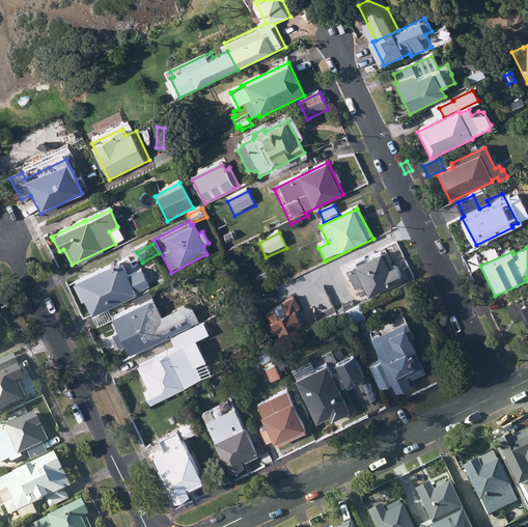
[(369,299),(404,282),(396,268),(394,269),(386,253),(346,272),(349,277),(341,281),(345,292),(354,288),(355,292),(364,287),(369,299)]
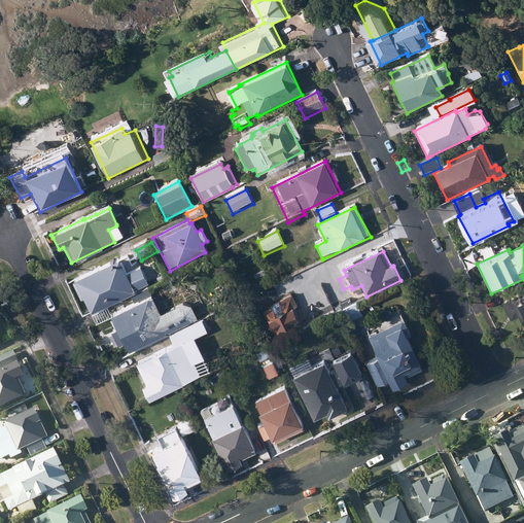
[(127,275),(117,259),(73,280),(75,283),(72,285),(80,302),(83,300),(90,314),(134,293),(134,292),(149,285),(141,269),(127,275)]
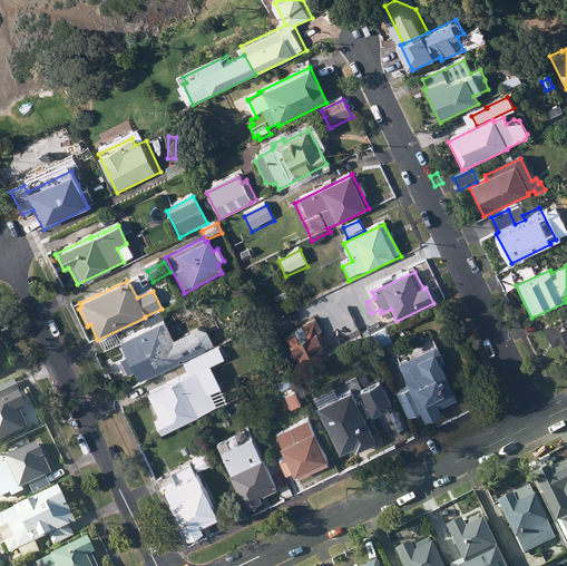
[(304,327),(296,311),(277,320),(285,335),(304,327)]
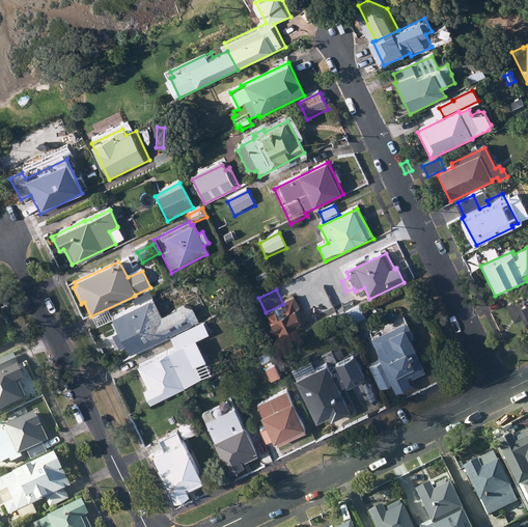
[(344,313),(335,297),(306,312),(314,329),(344,313)]
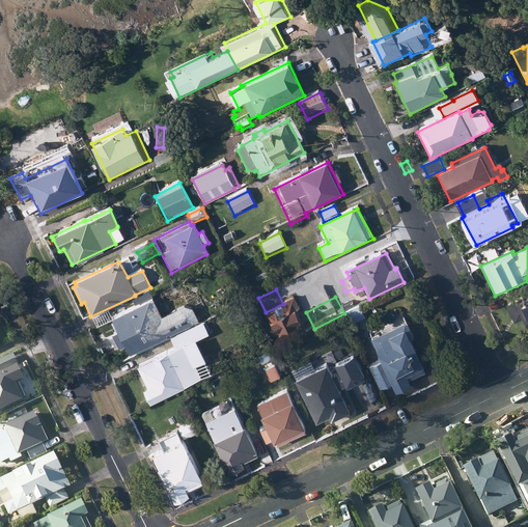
[(527,297),(506,307),(516,325),(523,322),(527,331),(527,297)]
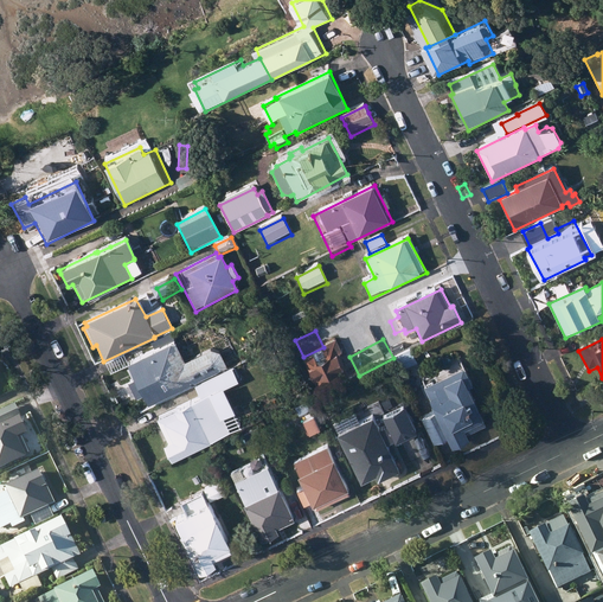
[(345,353),(338,340),(324,347),(325,350),(305,359),(310,370),(313,369),(320,380),(316,383),(320,390),(350,375),(346,369),(348,367),(341,354),(345,353)]
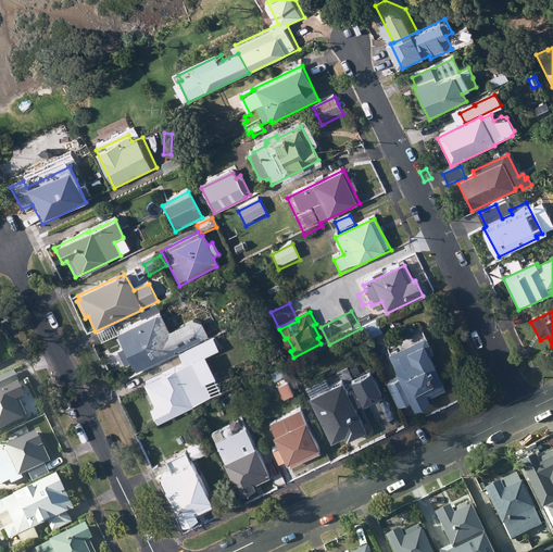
[(132,364),(136,374),(210,338),(209,337),(216,334),(210,321),(192,314),(166,327),(161,314),(116,335),(124,350),(118,353),(125,367),(132,364)]
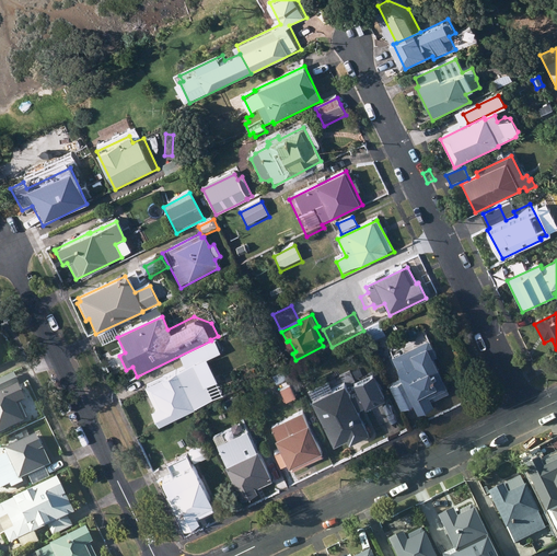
[(389,340),(380,324),(359,335),(367,350),(389,340)]
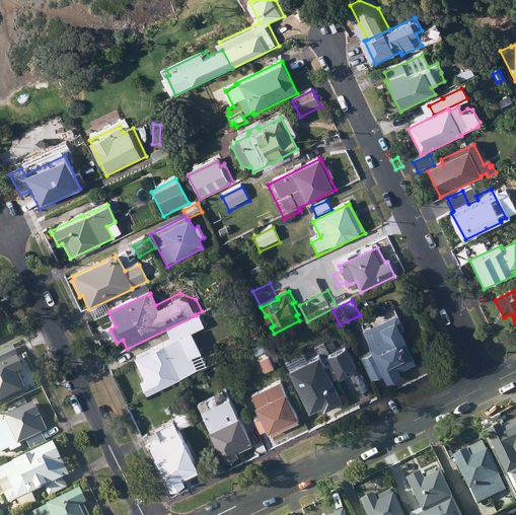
[(396,370),(414,361),(400,335),(406,332),(397,316),(362,335),(372,356),(362,360),(373,383),(383,378),(386,385),(400,377),(396,370)]
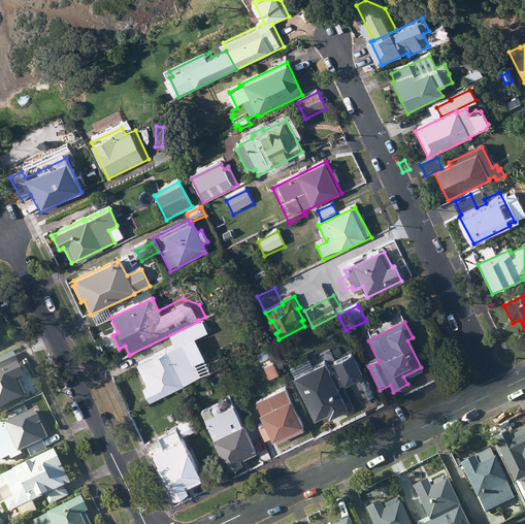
[(324,334),(320,325),(301,332),(305,340),(310,337),(312,340),(324,334)]
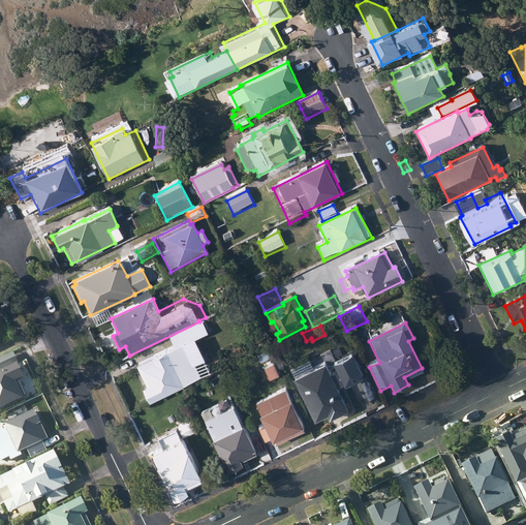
[(143,390),(150,404),(202,378),(184,343),(137,366),(148,387),(143,390)]
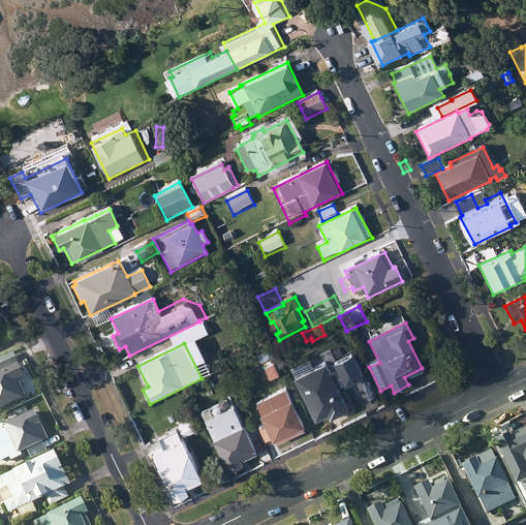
[(351,352),(331,363),(340,382),(361,372),(351,352)]
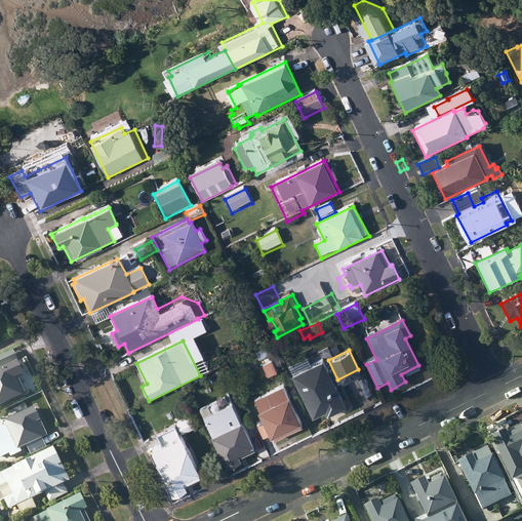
[(256,355),(259,363),(270,359),(266,351),(256,355)]
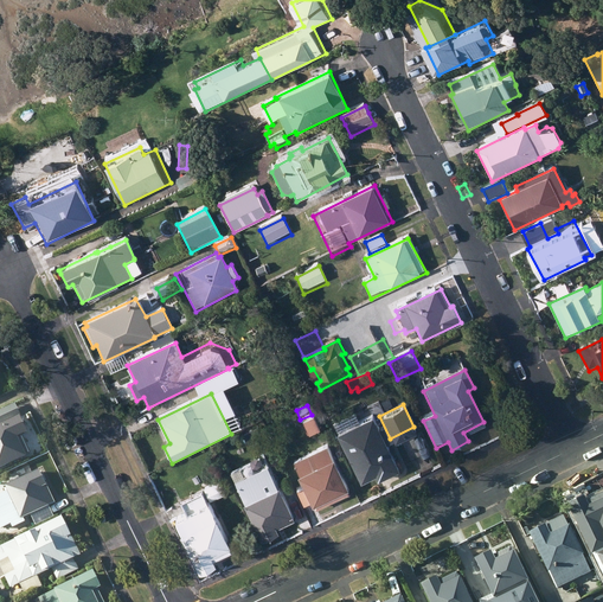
[(23,422),(15,409),(0,416),(0,474),(31,459),(21,441),(26,439),(18,424),(23,422)]
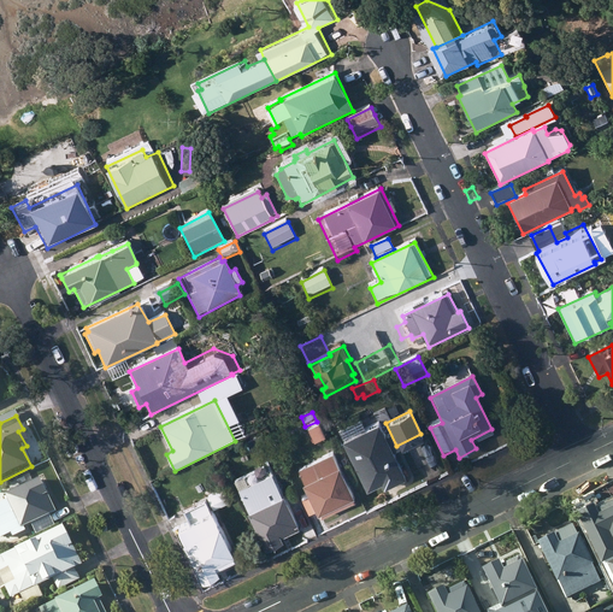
[(325,440),(319,425),(308,431),(314,446),(325,440)]
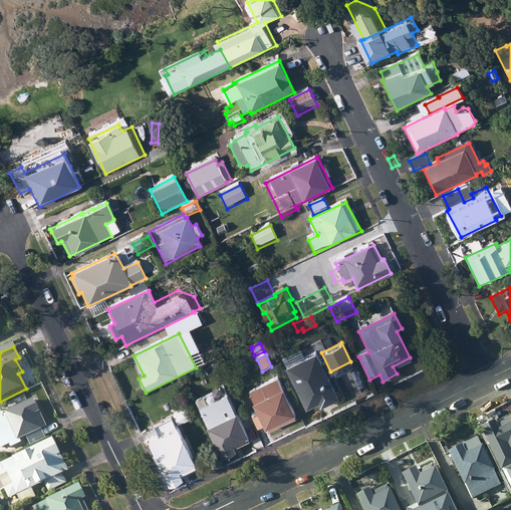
[(320,409),(338,400),(315,354),(285,368),(284,369),(305,411),(317,405),(318,405),(320,409)]
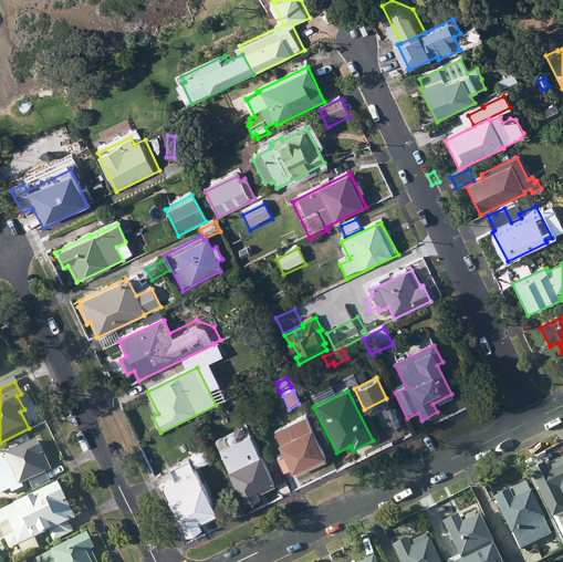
[(232,419),(247,413),(241,402),(227,408),(232,419)]
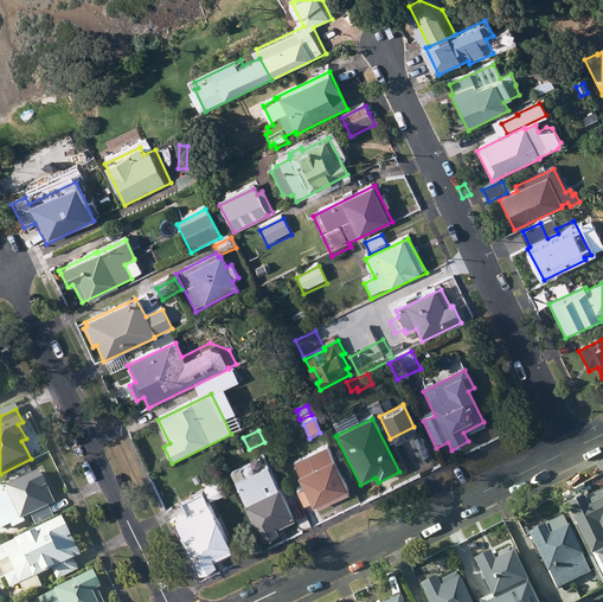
[(268,442),(258,447),(262,453),(271,448),(268,442)]
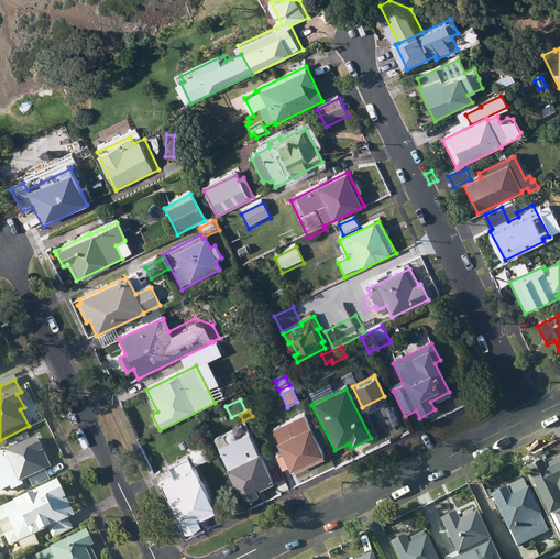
[(309,468),(325,461),(303,416),(273,431),(277,442),(276,444),(283,457),(276,459),(284,473),(292,470),(294,475),(309,468)]
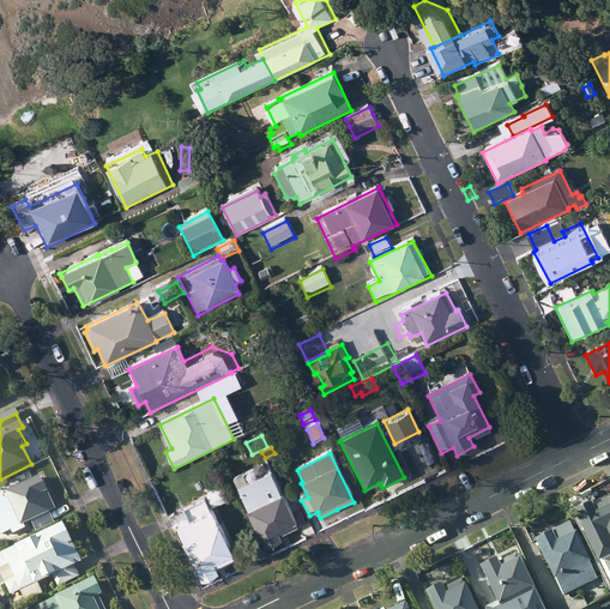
[(248,511),(246,512),(265,550),(282,542),(279,537),(299,528),(271,472),(237,489),(248,511)]
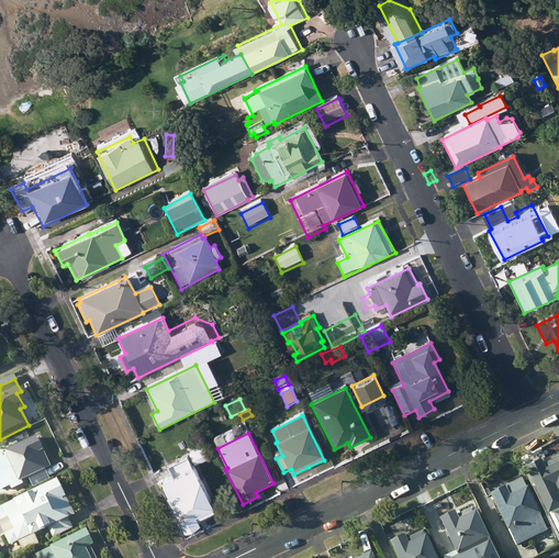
[(52,471),(36,442),(3,456),(6,460),(0,462),(0,489),(2,495),(10,492),(11,494),(23,489),(22,486),(30,482),(35,493),(52,484),(46,475),(52,471)]
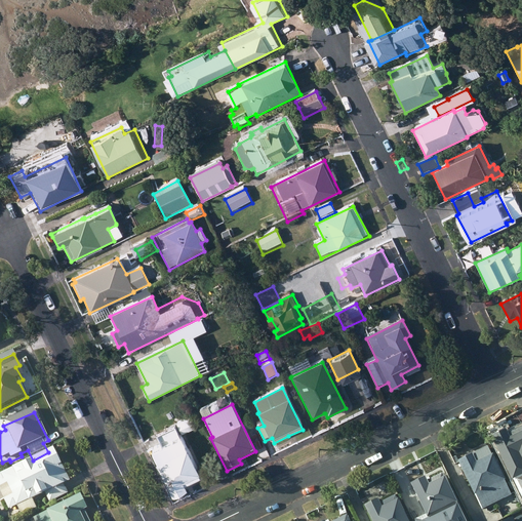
[(199,430),(193,418),(176,427),(183,438),(199,430)]
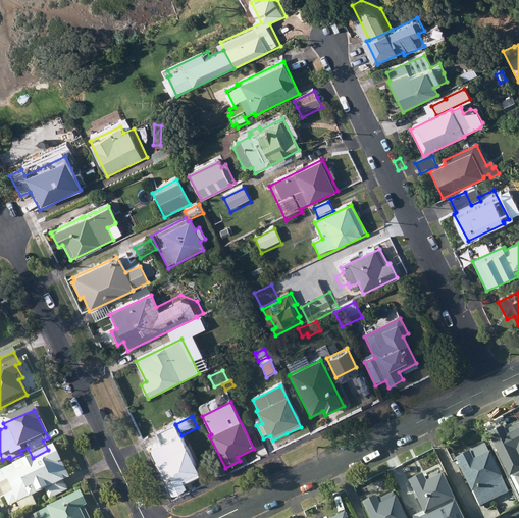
[(160,445),(149,451),(169,496),(186,488),(184,484),(200,476),(172,425),(155,434),(160,445)]
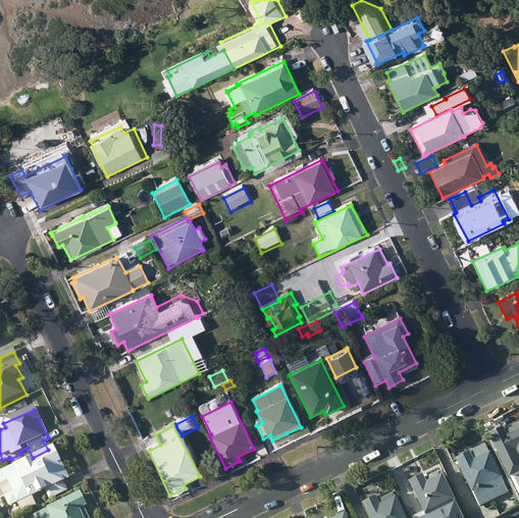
[(518,430),(488,445),(508,483),(518,478),(518,430)]
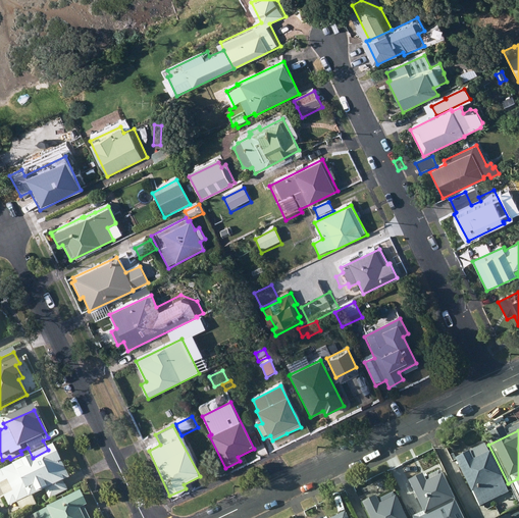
[(69,483),(52,450),(0,475),(0,495),(8,512),(17,508),(21,517),(23,517),(37,510),(32,501),(46,495),(51,505),(69,496),(64,485),(69,483)]
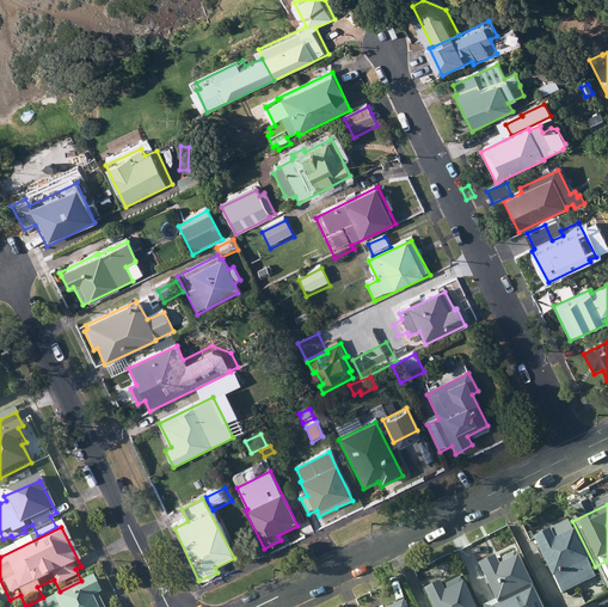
[(597,582),(569,527),(534,544),(563,600),(597,582)]
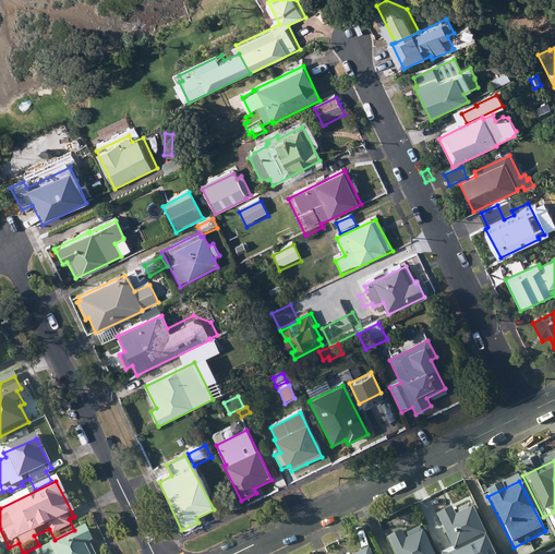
[(437,520),(455,553),(492,553),(470,509),(454,518),(450,514),(437,520)]
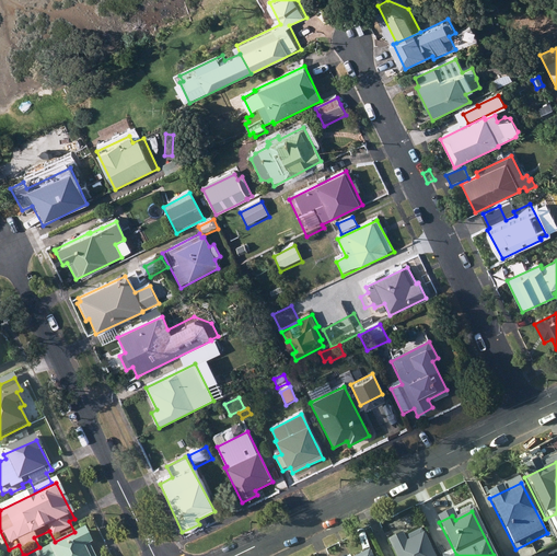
[(84,533),(57,546),(61,555),(92,555),(90,549),(92,548),(84,533)]
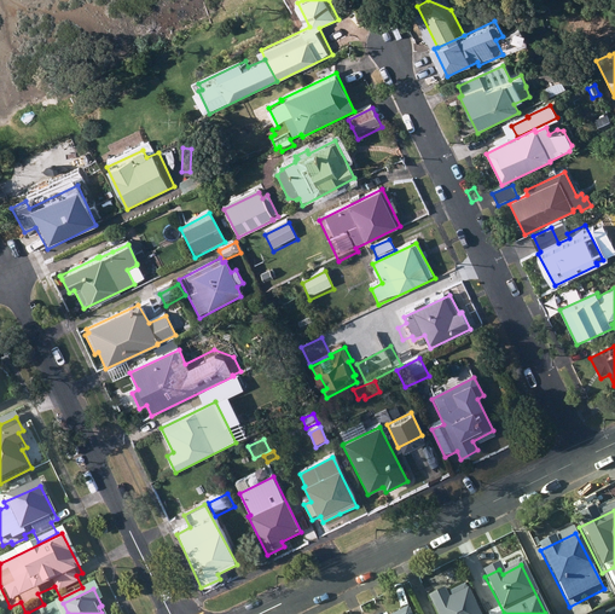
[(448,594),(434,602),(440,613),(480,613),(468,590),(451,598),(448,594)]
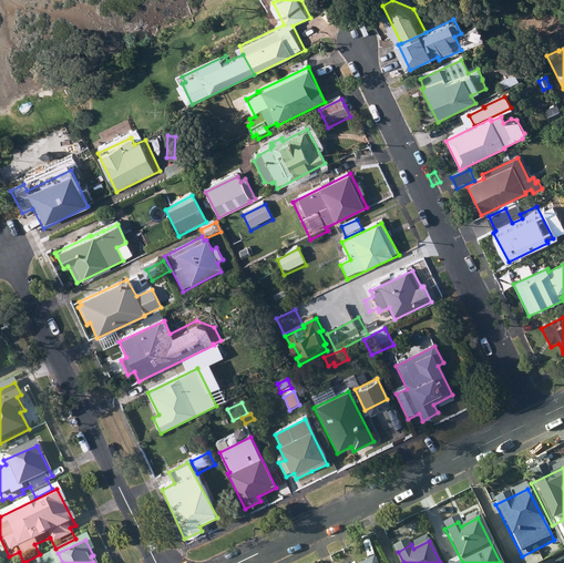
[(62,562),(58,553),(49,558),(50,559),(43,562),(62,562)]
